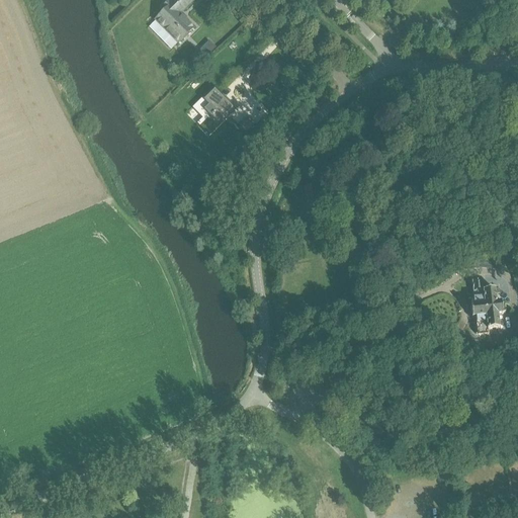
[(179,14),(192,0),(170,0),(162,8),(165,11),(155,20),(178,44),(193,28),(179,14)]
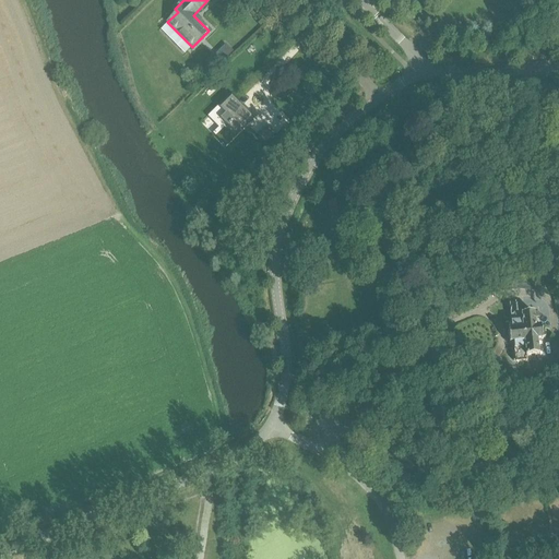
[(225,45),(210,60),(216,68),(233,51),(225,45)]
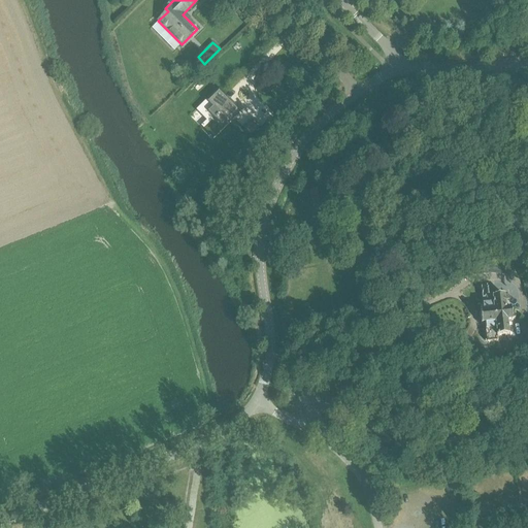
[(200,107),(197,110),(206,120),(208,117),(221,129),(239,111),(218,90),(200,107)]
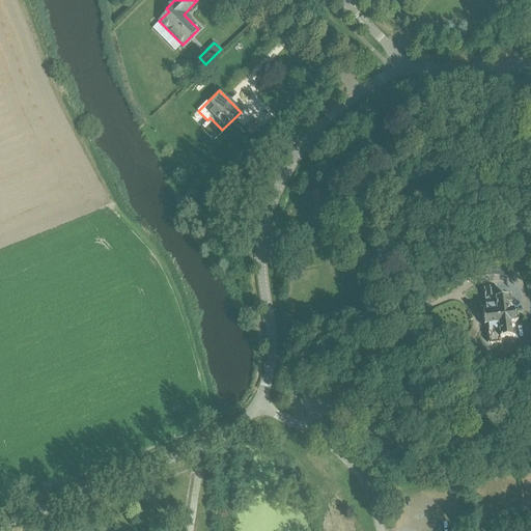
[(260,128),(252,120),(245,129),(253,136),(260,128)]
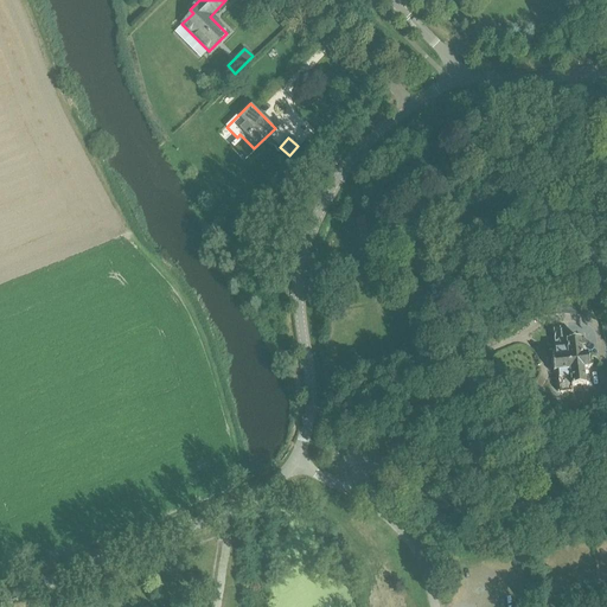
[(582,300),(545,300),(545,302),(545,317),(563,315),(581,317),(582,302),(582,300)]
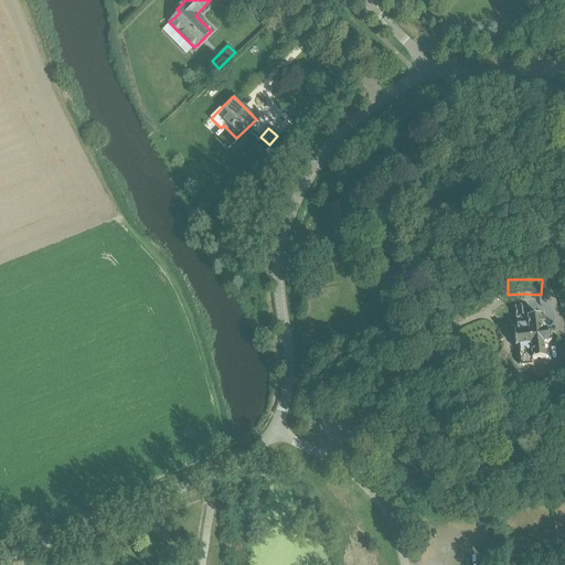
[(547,341),(551,341),(550,331),(546,332),(546,330),(541,330),(540,316),(530,317),(530,312),(526,313),(525,308),(524,307),(514,308),(515,320),(516,320),(516,326),(515,326),(516,333),(513,333),(514,348),(518,347),(520,363),(518,365),(523,369),(524,366),(532,365),(532,360),(544,359),(543,344),(547,343),(547,341)]
